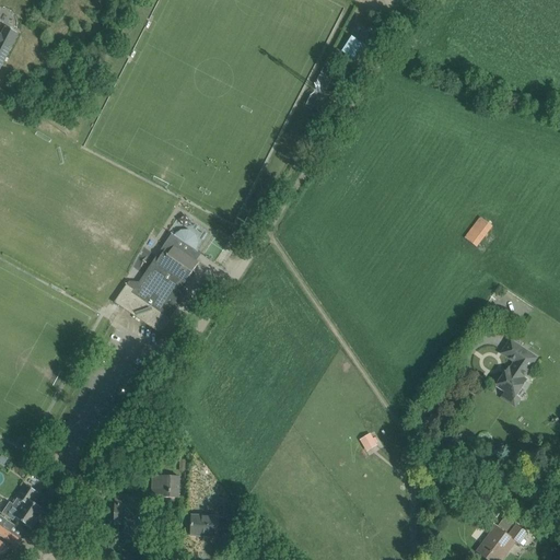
[(0,69),(19,33),(6,26),(1,35),(0,34),(0,69)]
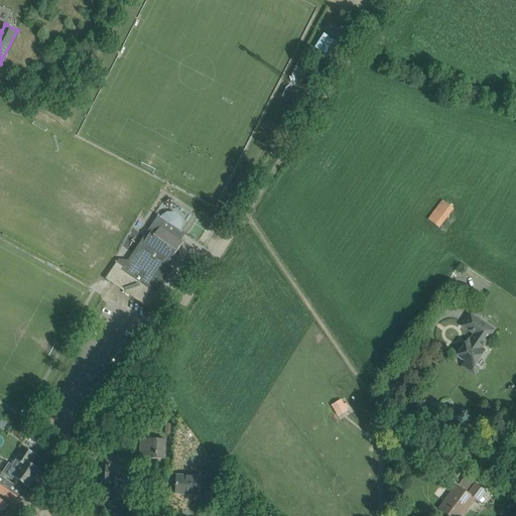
[(315,47),(326,54),(335,41),(325,34),(315,47)]
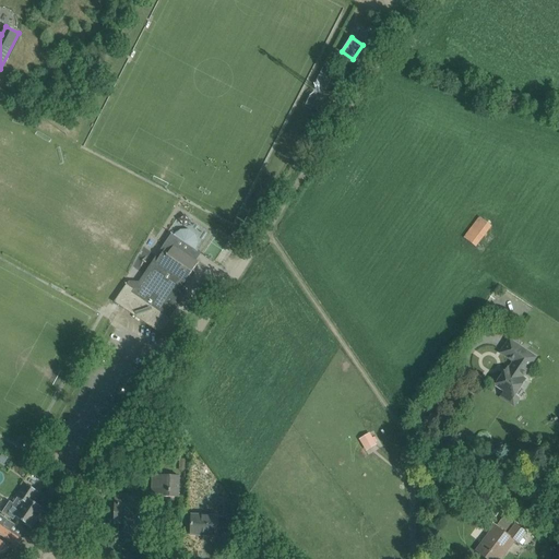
[(314,84),(325,91),(335,71),(324,66),(314,84)]
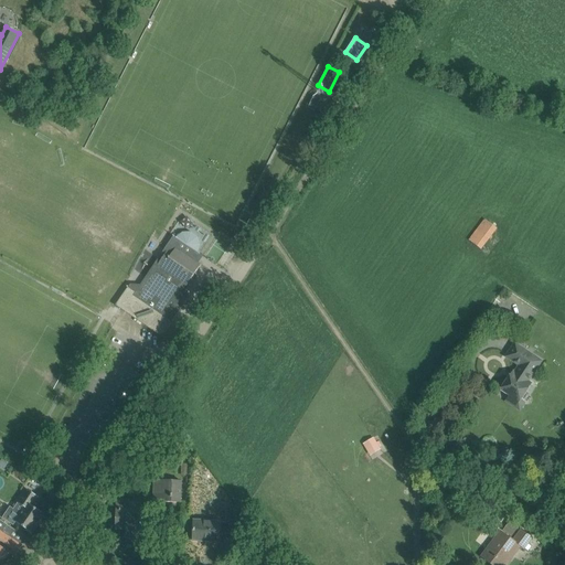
[(308,108),(315,112),(320,100),(313,97),(308,108)]
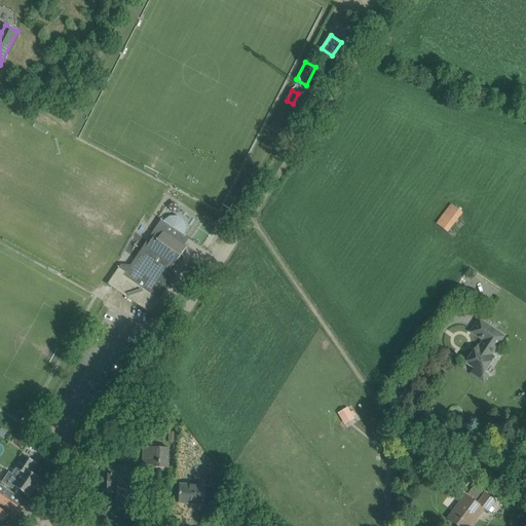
[(437,223),(448,232),(462,213),(451,203),(437,223)]
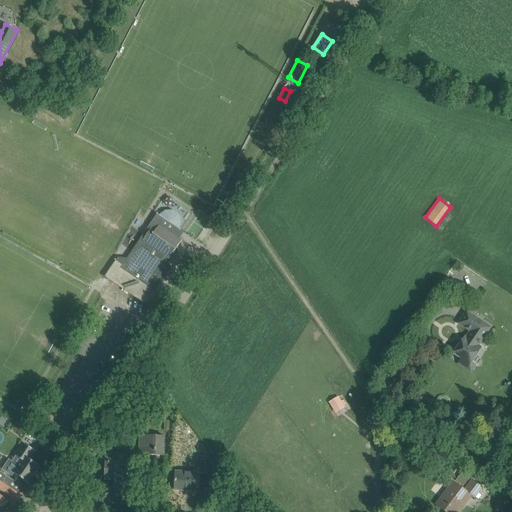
[(116,260),(105,277),(147,305),(156,292),(155,291),(170,269),(164,265),(168,259),(169,259),(182,240),(177,236),(181,230),(179,228),(180,225),(180,223),(180,221),(179,217),(178,216),(177,214),(174,212),(172,212),(170,211),(167,212),(165,212),(165,213),(163,213),(162,215),(161,216),(157,213),(139,239),(143,242),(139,248),(138,247),(125,266),(123,265),(122,265),(116,260)]
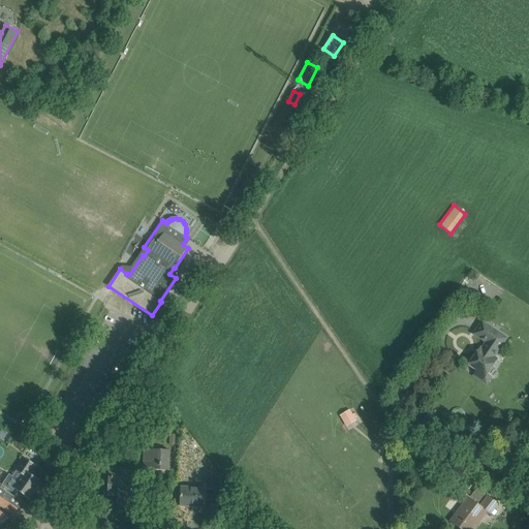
[(128,246),(120,260),(127,266),(136,251),(128,246)]
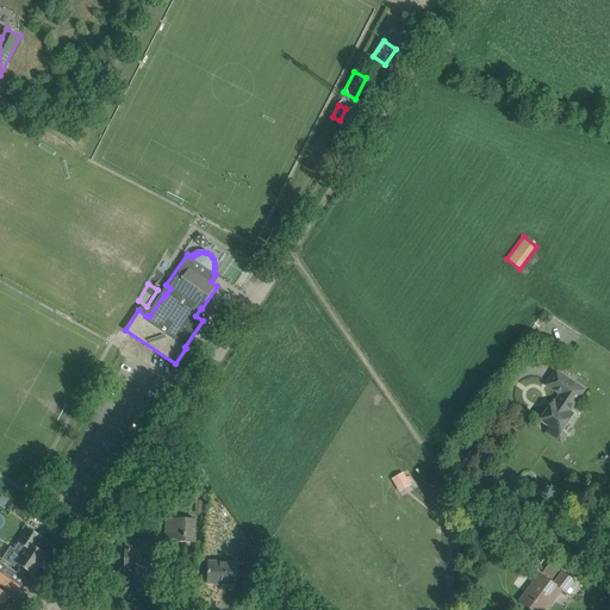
[(584,390),(556,371),(547,385),(561,394),(555,403),(554,402),(541,421),(542,419),(551,425),(546,433),(561,443),(556,440),(573,415),(570,412),(584,390)]
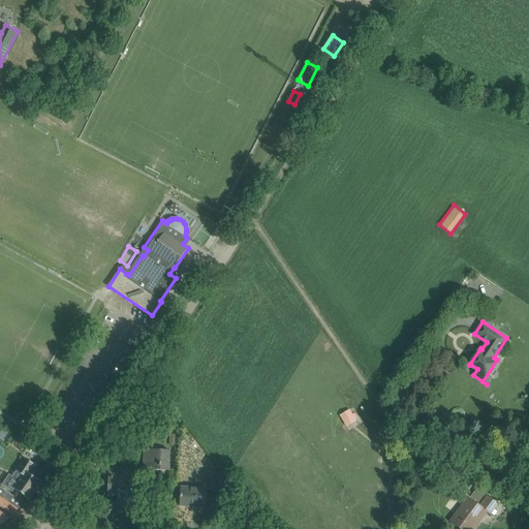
[(339,414),(345,426),(356,419),(350,408),(339,414)]
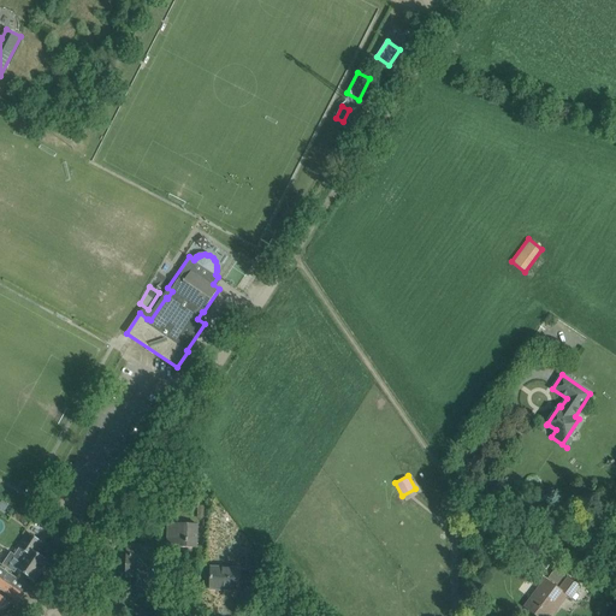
[(177,548),(197,548),(199,525),(169,523),(167,546),(169,546),(169,535),(177,535),(177,548)]
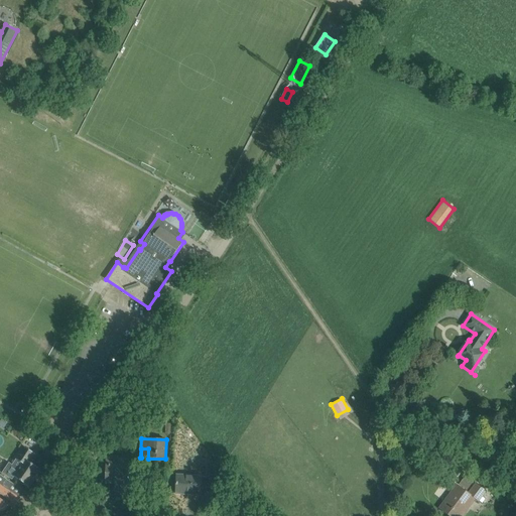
[(9,464),(2,474),(11,480),(13,477),(28,487),(32,481),(32,482),(36,476),(40,470),(29,463),(35,455),(27,448),(24,446),(16,460),(21,464),(18,469),(12,466),(9,464)]
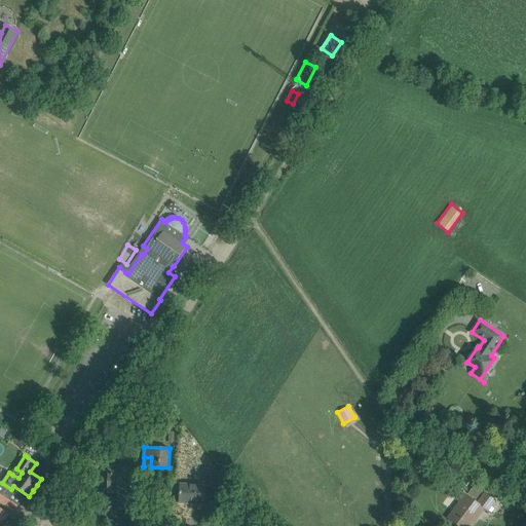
[(109,474),(108,492),(117,492),(129,493),(129,489),(128,489),(128,482),(130,482),(130,466),(116,465),(116,474),(109,474)]
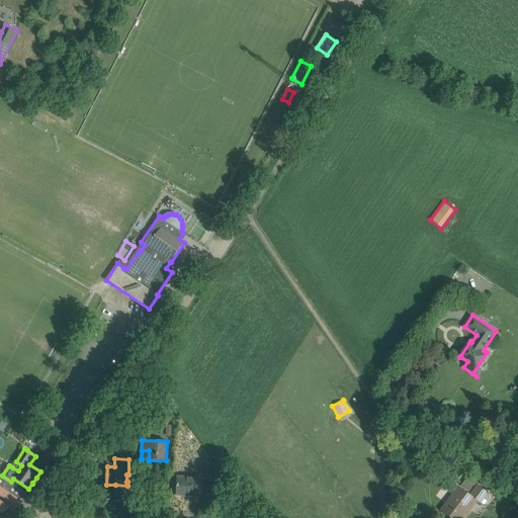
[(220,465),(217,465),(208,465),(207,480),(224,480),(228,475),(220,465)]
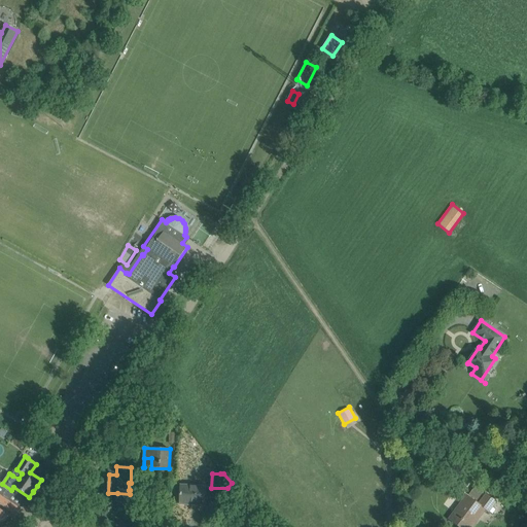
[(0,520),(1,520),(2,520),(2,519),(3,519),(4,518),(4,517),(5,516),(5,515),(4,515),(5,513),(3,512),(6,508),(16,516),(22,508),(19,506),(8,499),(9,498),(12,494),(7,490),(0,485),(0,520)]
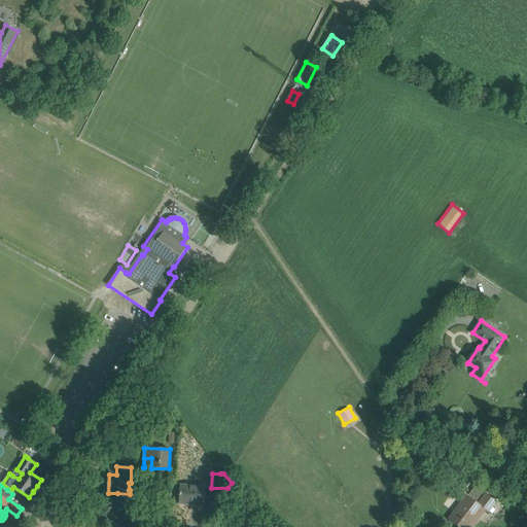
[(180,504),(206,505),(206,487),(181,486),(180,504)]
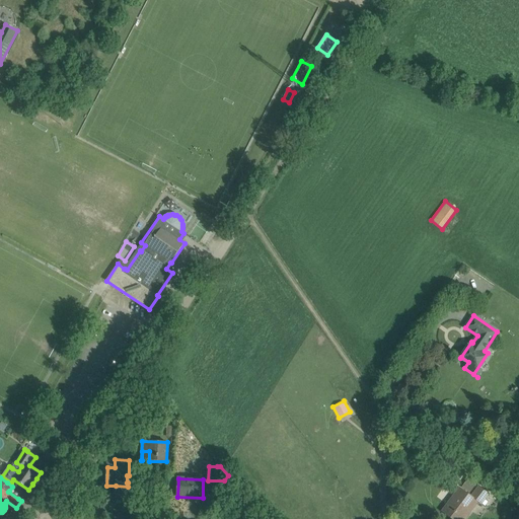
[(471,496),(460,488),(442,512),(451,518),(458,518),(474,499),(482,505),(490,494),(478,487),(471,496)]
